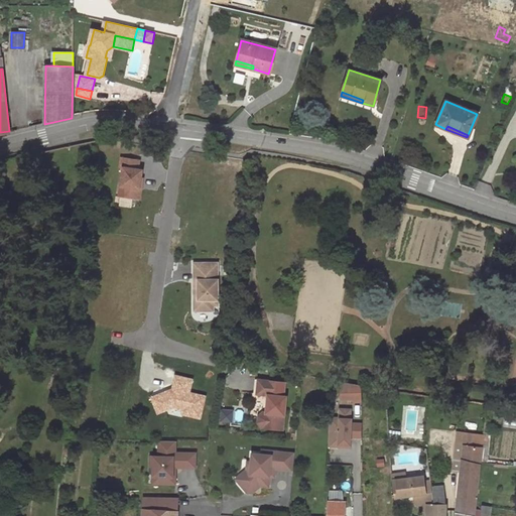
[(118,195),(139,199),(140,187),(138,187),(140,176),(141,168),(137,168),(138,159),(120,157),(119,166),(122,166),(118,195)]
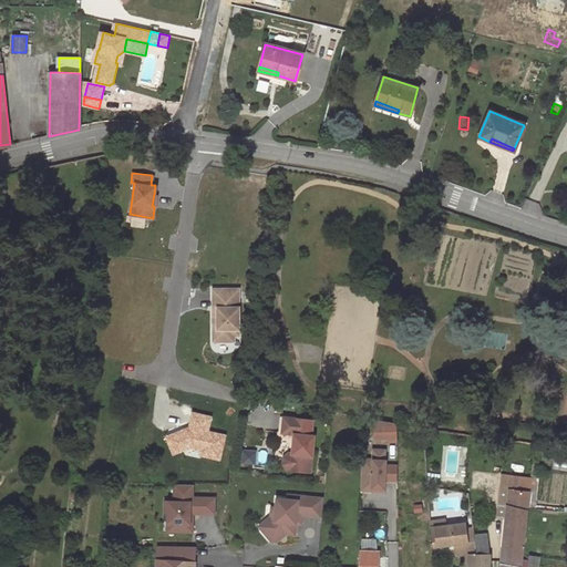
[(238,288),(212,288),(213,307),(217,307),(217,328),(213,328),(213,341),(234,341),(234,334),(239,334),(238,288)]
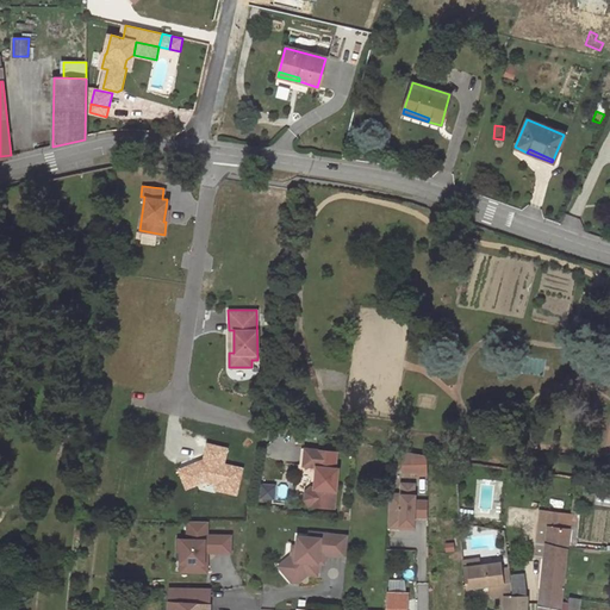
[(336,467),(337,450),(305,448),(304,465),(317,466),(315,486),(312,486),(306,491),(305,499),(310,505),(335,508),(338,467),(336,467)]
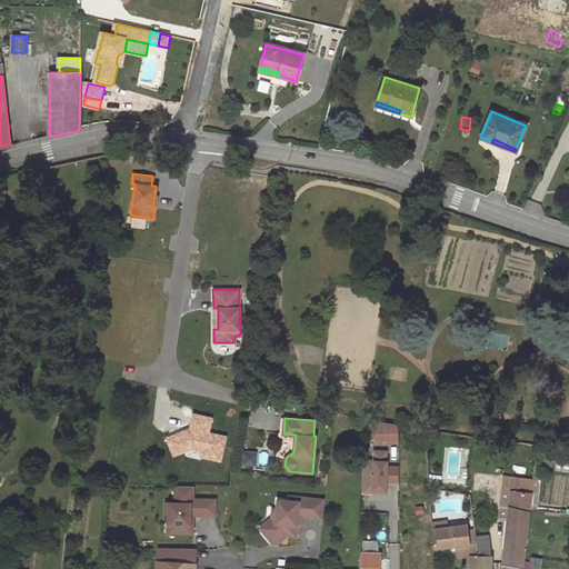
[(399,440),(398,426),(376,421),(377,441),(399,440)]
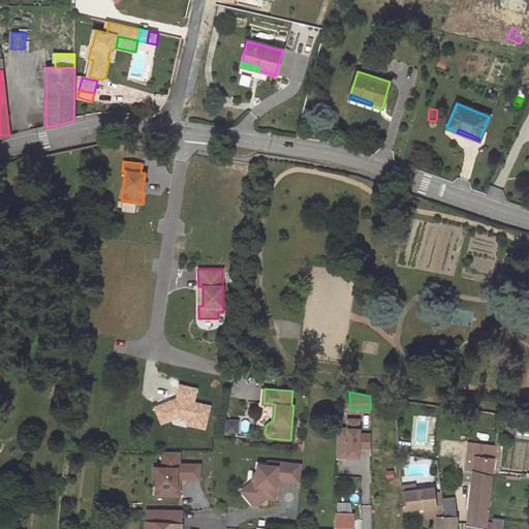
[(359,456),(360,430),(359,430),(360,421),(348,419),(348,429),(338,429),(337,455),(359,456)]
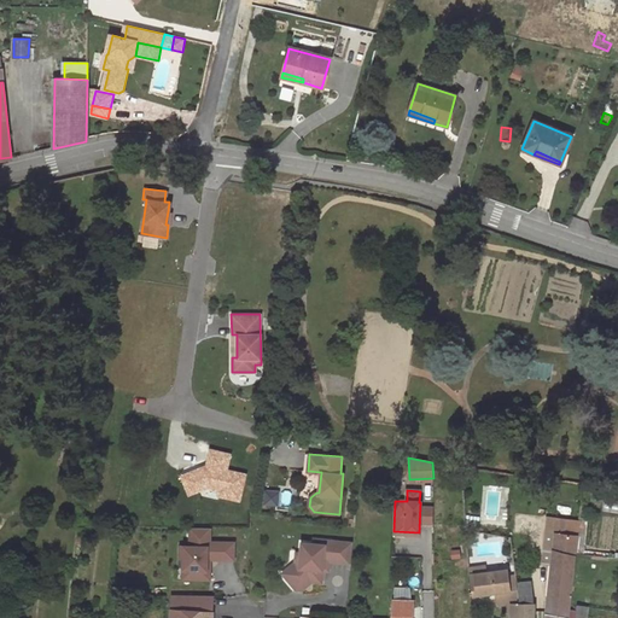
[(551,532),(553,518),(547,517),(542,564),(551,564),(552,549),(554,534),(551,532)]
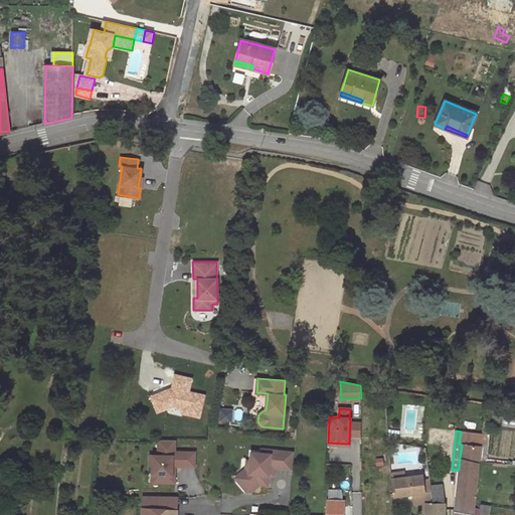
[(459,470),(458,479),(457,495),(455,511),(471,514),(473,514),(479,463),(479,462),(479,460),(480,449),(481,434),(461,432),(459,444),(462,445),(460,458),(459,470)]
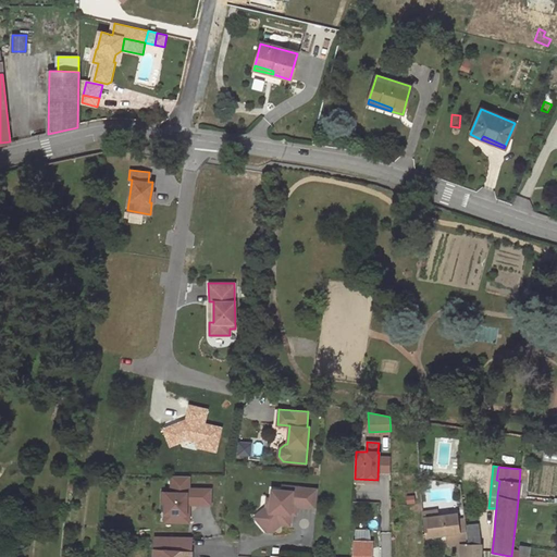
[(521,467),(519,485),(518,497),(527,498),(530,467),(521,467)]
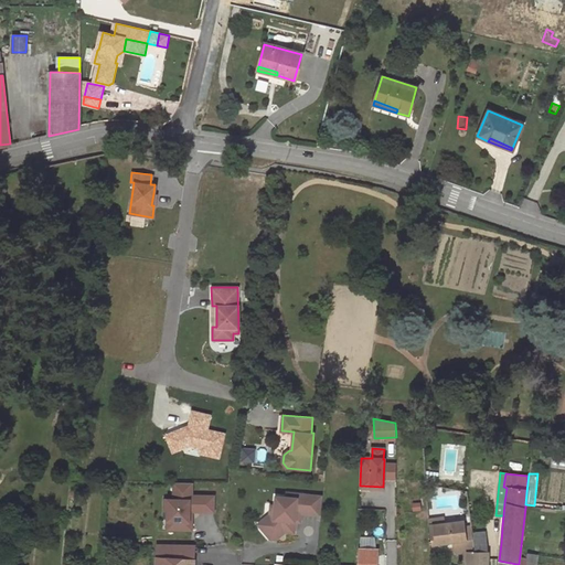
[(177,530),(192,530),(193,511),(214,511),(214,496),(192,496),(192,482),(173,482),(173,499),(166,499),(166,511),(168,511),(168,521),(177,521),(177,530)]
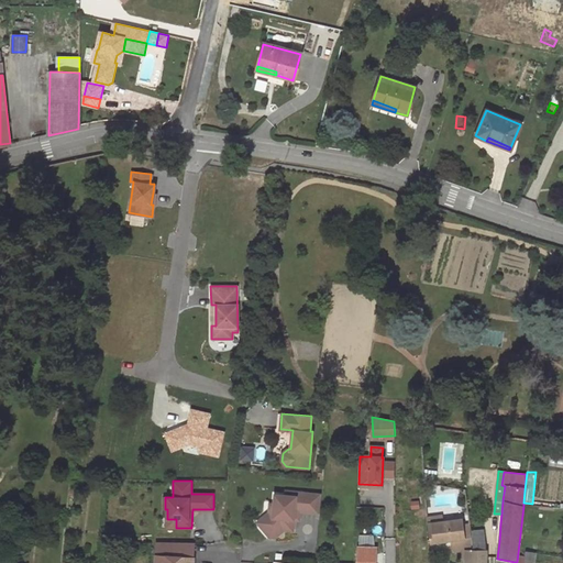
[(321,512),(322,494),(287,490),(287,495),(276,494),(275,504),(274,518),(266,525),(265,530),(271,536),(276,536),(285,529),(294,530),(295,518),(296,510),(301,510),(321,512)]
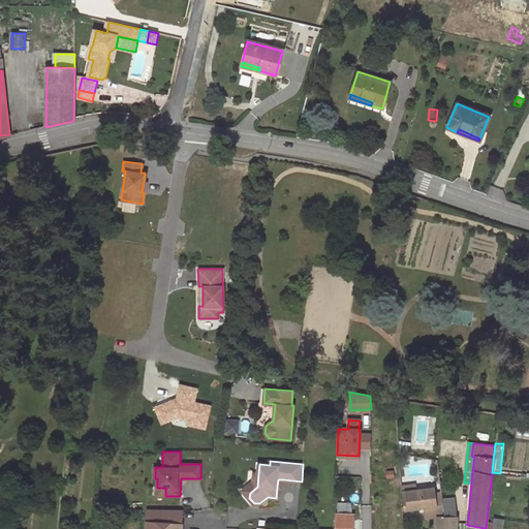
[(257,487),(258,473),(254,473),(253,480),(243,490),(249,498),(250,493),(257,487)]
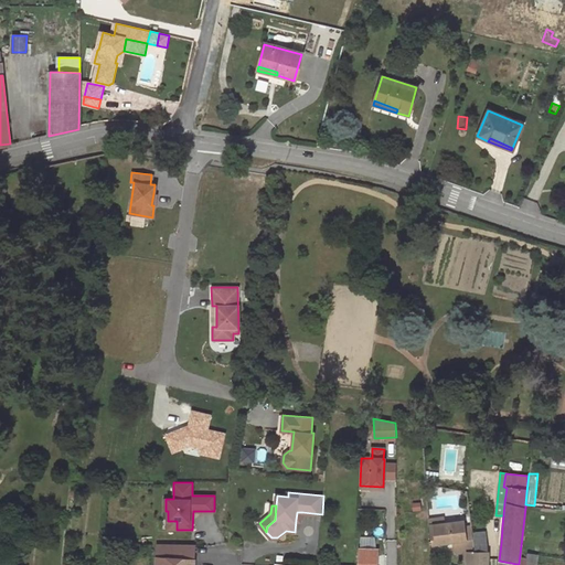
[(465,521),(464,521),(445,523),(444,518),(427,520),(432,545),(452,542),(455,553),(466,561),(472,560),(473,554),(475,554),(473,533),(475,533),(472,524),(466,525),(465,521)]
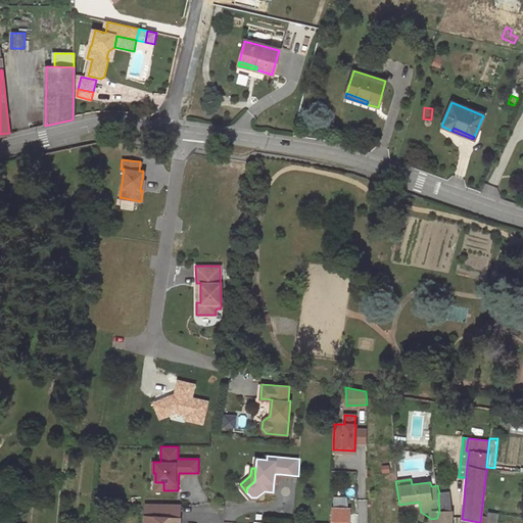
[(450,492),(439,493),(438,493),(439,513),(450,512),(450,492)]
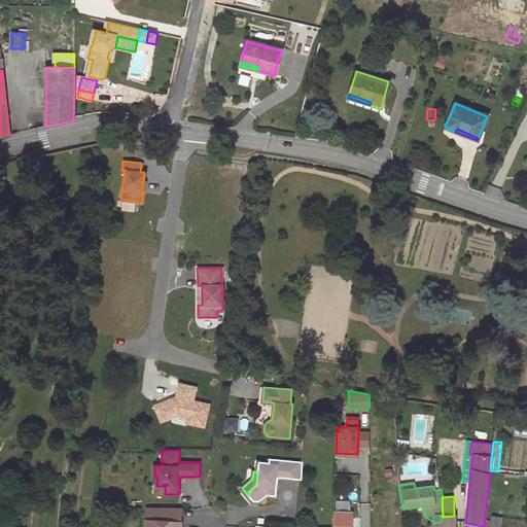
[(337,502),(337,512),(349,513),(349,501),(337,502)]
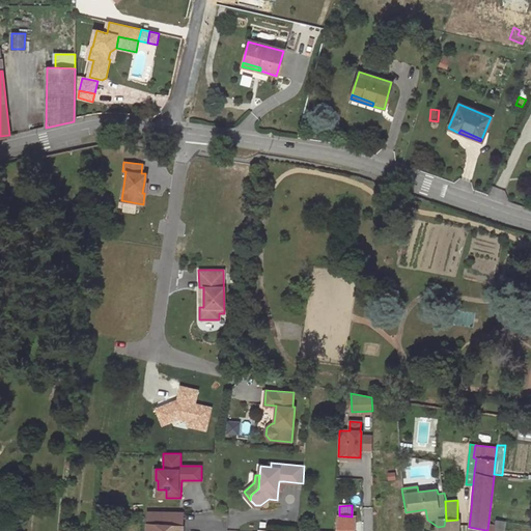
[(108,512),(96,510),(95,521),(108,522),(108,512)]
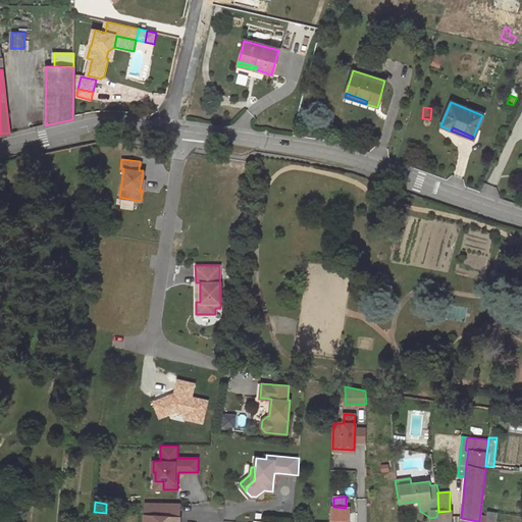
[(178,521),(179,504),(146,504),(145,521),(178,521)]
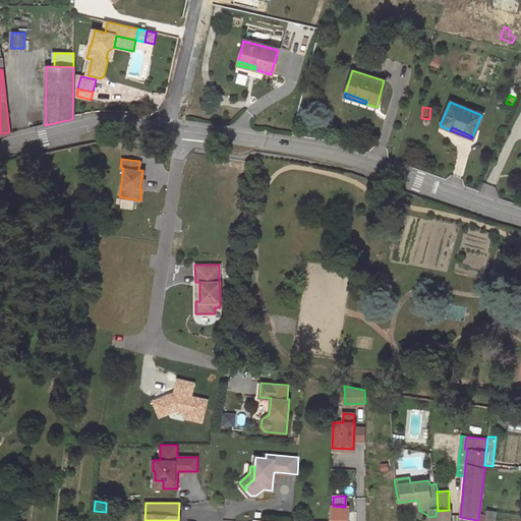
[(347,520),(348,507),(345,507),(333,506),(331,506),(330,520),(347,520)]
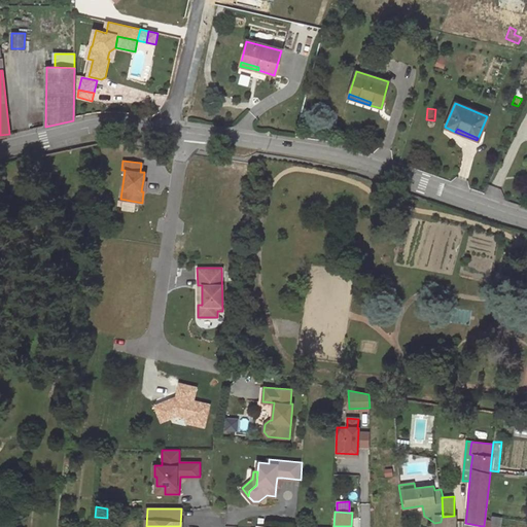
[(441,522),(441,526),(455,526),(454,516),(443,517),(442,517),(441,522)]
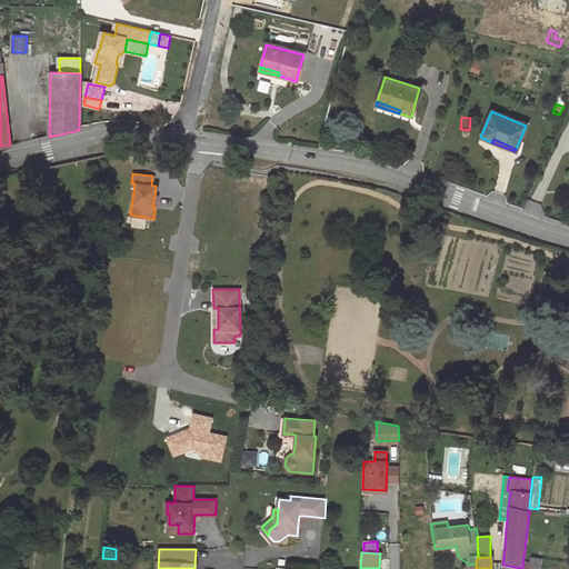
[(532,558),(529,568),(539,568),(541,560),(532,558)]
